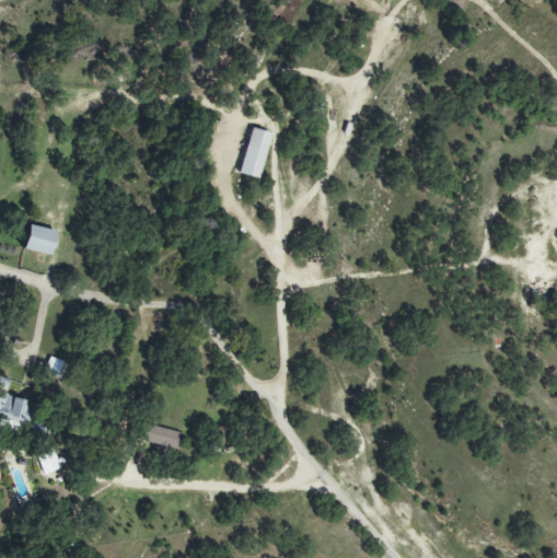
[(263,177),(271,131),(252,127),(242,173),(263,177)]
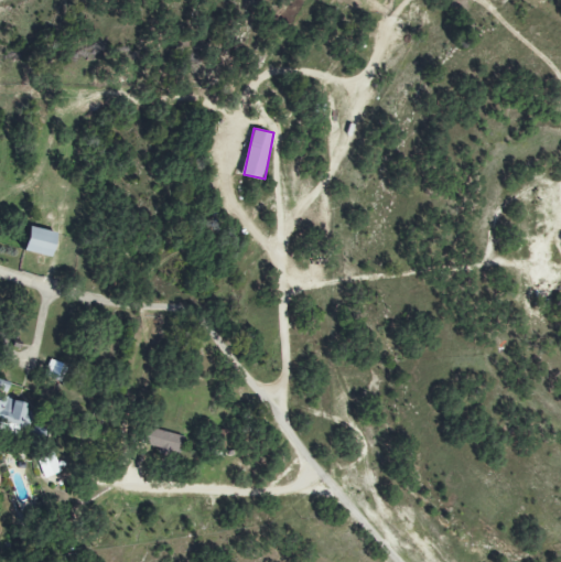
[(53,256),(58,231),(30,225),(24,249),(53,256)]
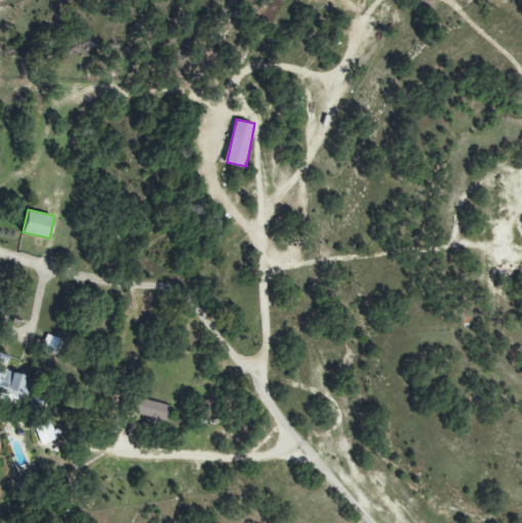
[(0,396),(26,403),(33,377),(1,369),(1,368),(0,368),(0,396)]
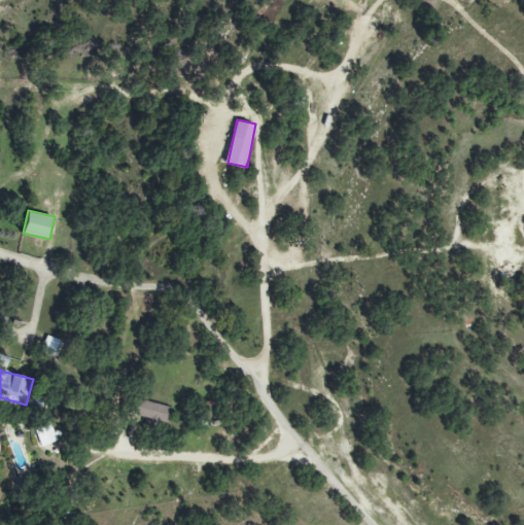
[(134,415),(161,423),(163,419),(170,421),(174,408),(139,397),(134,415)]
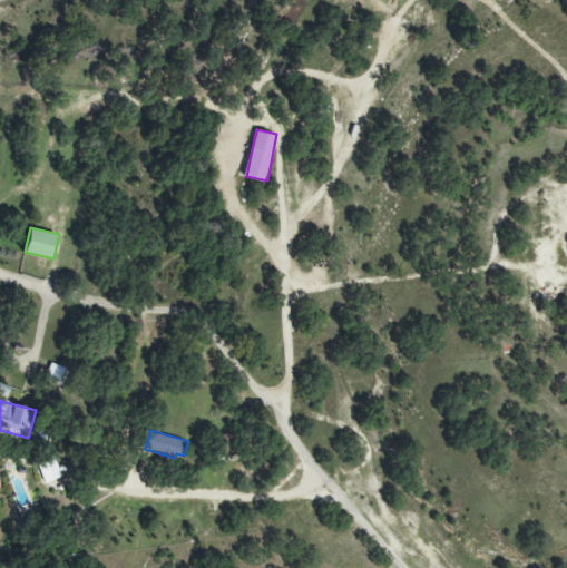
[(45,482),(62,477),(56,457),(39,462),(45,482)]
